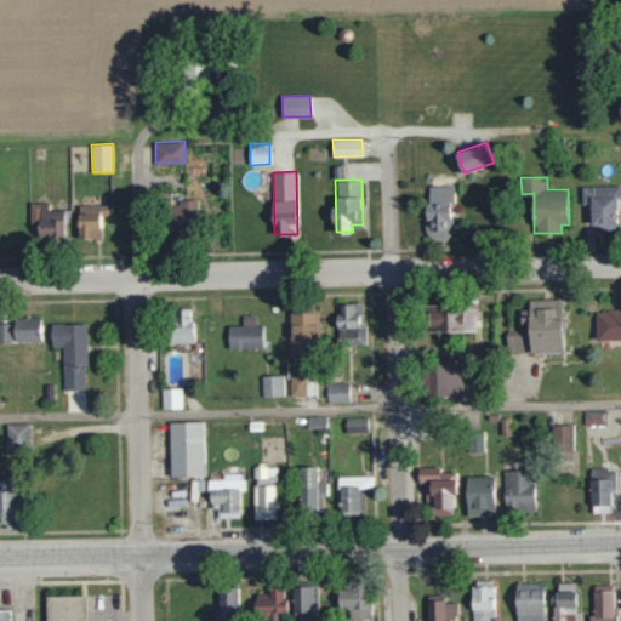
[(427,186),(428,239),(454,238),(453,184),(427,186)]
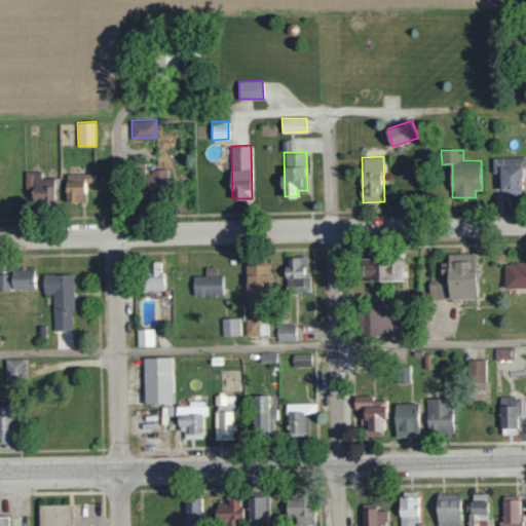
[(493,157),(493,173),(501,173),(502,197),(524,196),(523,156),(493,157)]
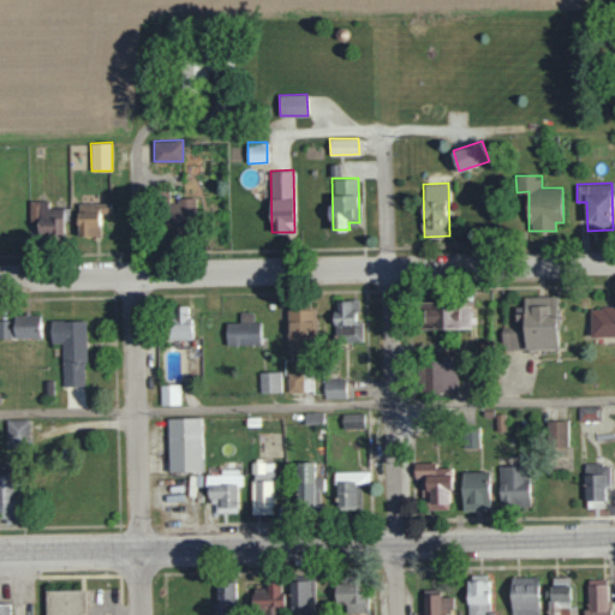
[(196,198),(168,198),(167,225),(196,226),(196,198)]
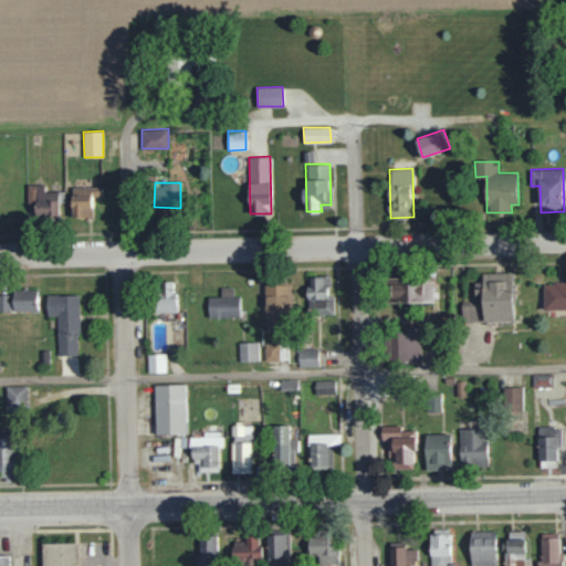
[(58,190),(43,191),(43,184),(27,184),(27,206),(35,205),(35,213),(59,213),(58,190)]
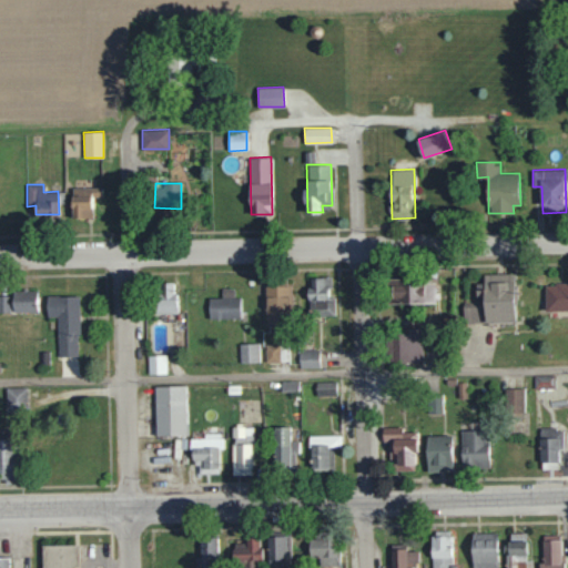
[(72,217),(92,219),(93,196),(102,196),(102,188),(73,186),(72,217)]
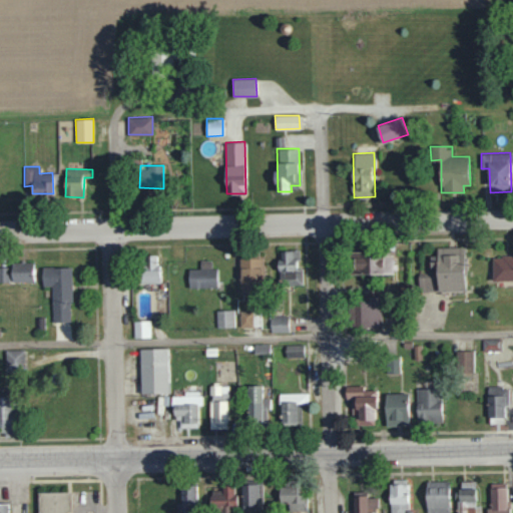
[(467,290),(466,246),(438,247),(438,254),(431,254),(431,272),(418,272),(419,291),(467,290)]
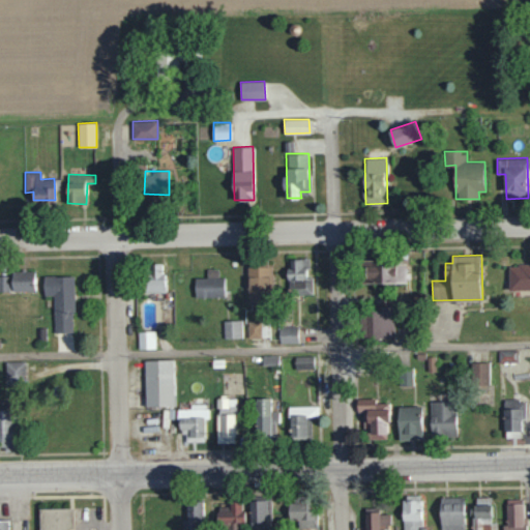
[(313,293),(313,276),(310,276),(308,258),(289,258),(289,294),(313,293)]
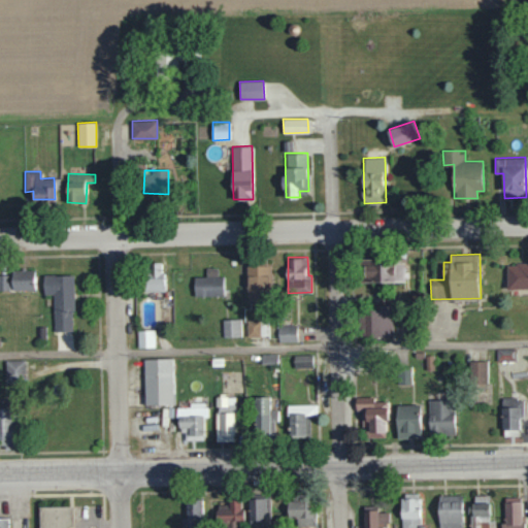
[(405,281),(404,259),(361,260),(362,283),(405,281)]
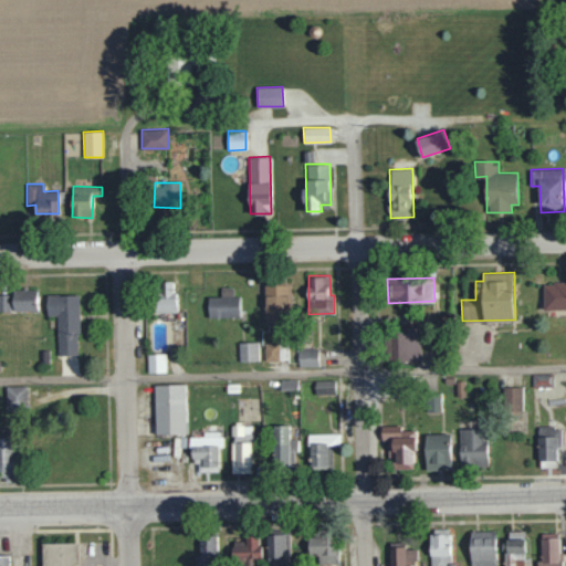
[(176,312),(175,281),(157,281),(158,313),(176,312)]
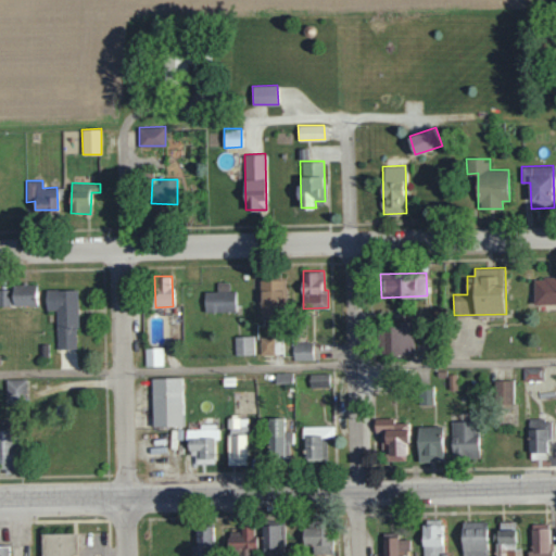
[(555,276),(534,277),(534,304),(555,303),(555,276)]
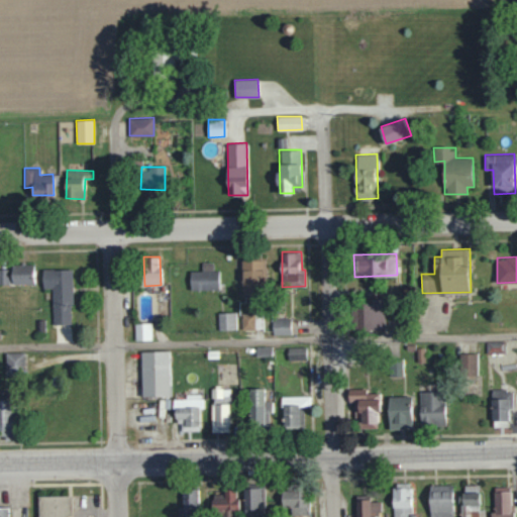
[(190,271),(190,290),(219,289),(218,271),(212,271),(212,263),(201,263),(201,271),(190,271)]
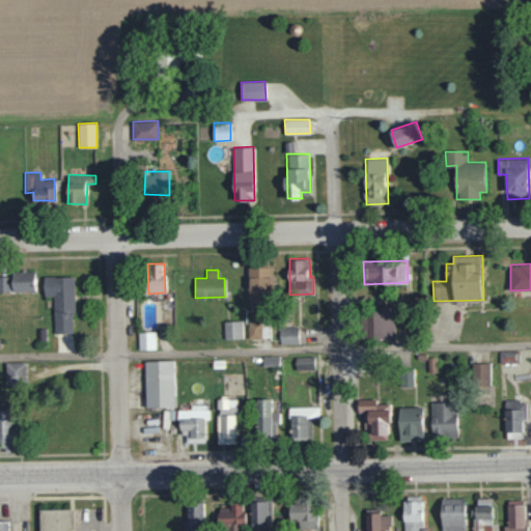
[(35,271),(12,272),(12,291),(35,291),(35,271)]
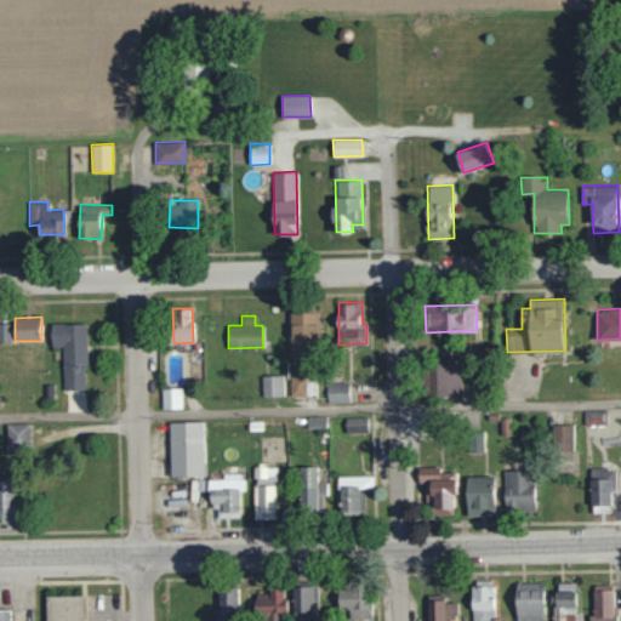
[(11,323),(0,323),(0,341),(12,341),(11,323)]
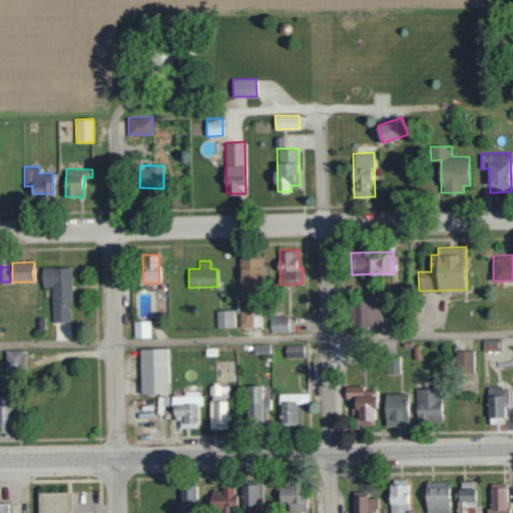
[(42,285),(51,285),(52,322),(72,321),(71,267),(42,267),(42,285)]
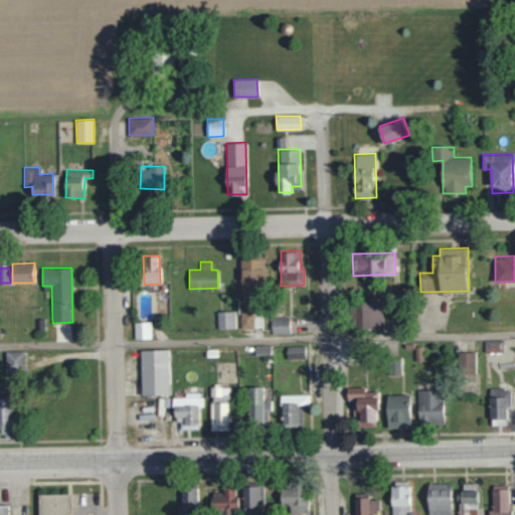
[(234,311),(217,312),(217,329),(235,328),(234,311)]
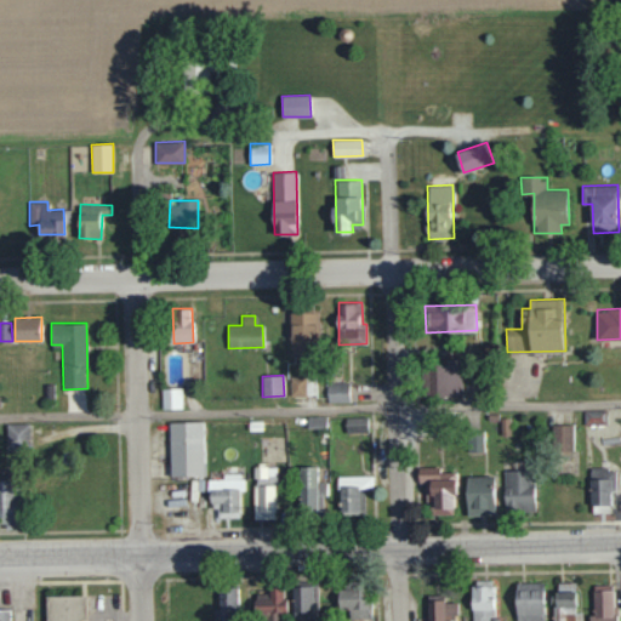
[(306,397),(305,376),(290,376),(291,397),(306,397)]
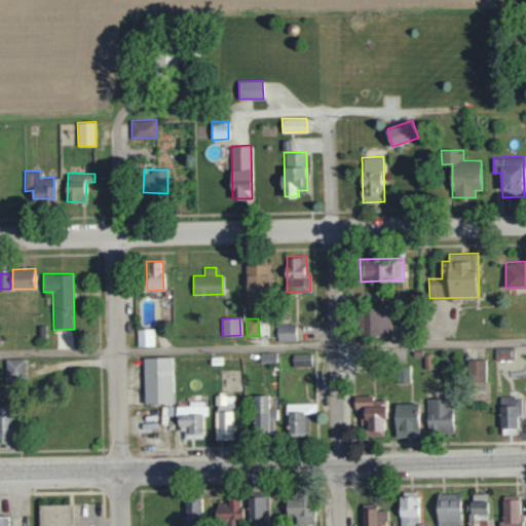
[(295,324),(277,324),(277,341),(296,340),(295,324)]
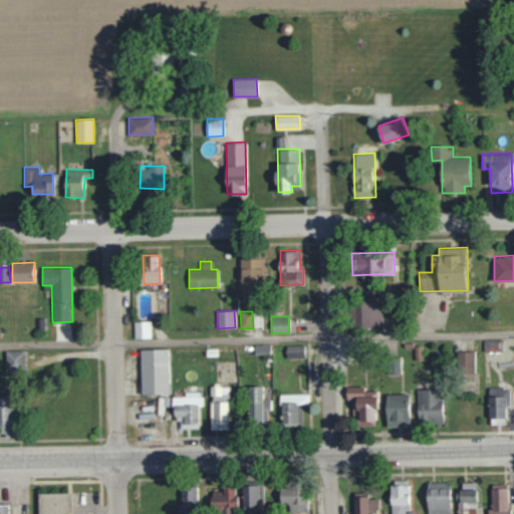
[(135,338),(151,337),(150,320),(134,321),(135,338)]
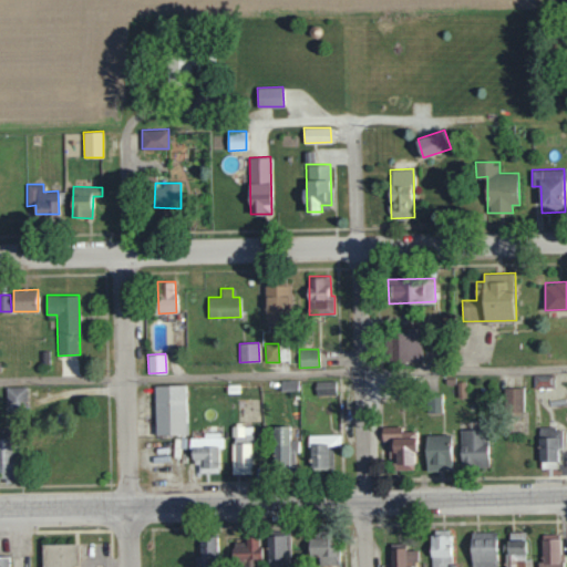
[(281,391),(298,390),(298,380),(280,380),(281,391)]
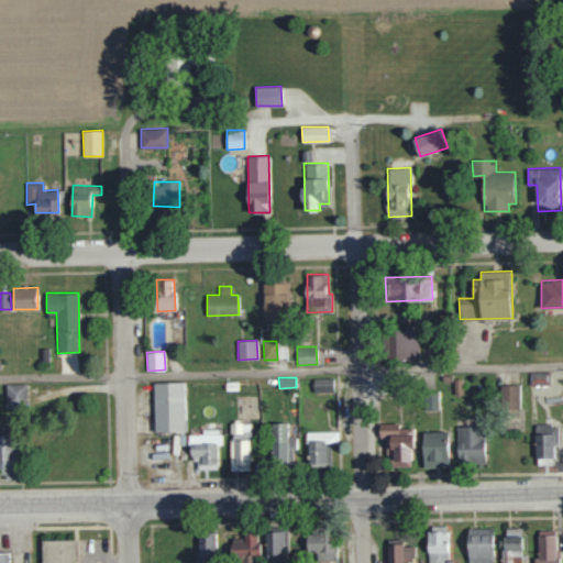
[(333,377),(313,378),(313,393),(333,392),(333,377)]
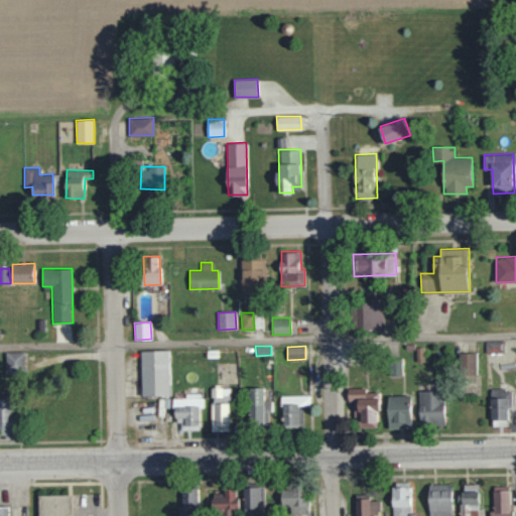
[(169,395),(168,350),(140,351),(142,395),(169,395)]
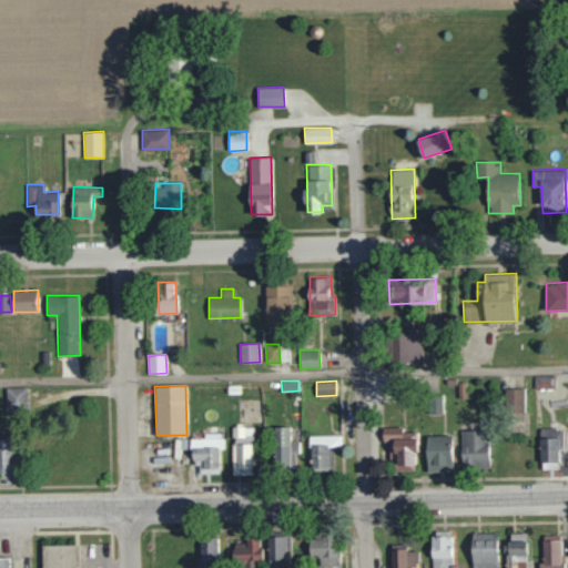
[(28,387),(7,387),(7,409),(29,408),(28,387)]
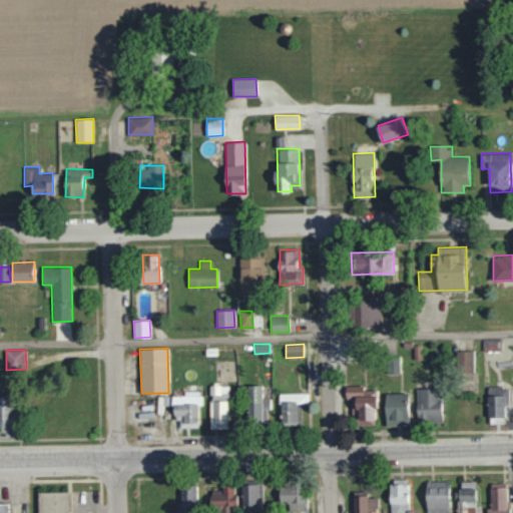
[(474,351),(457,351),(456,372),(473,373),(474,351)]
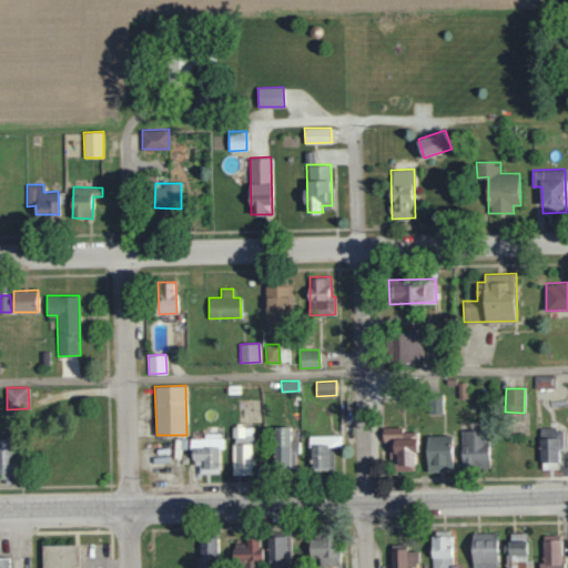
[(232,475),(252,475),(253,427),(233,426),(232,475)]
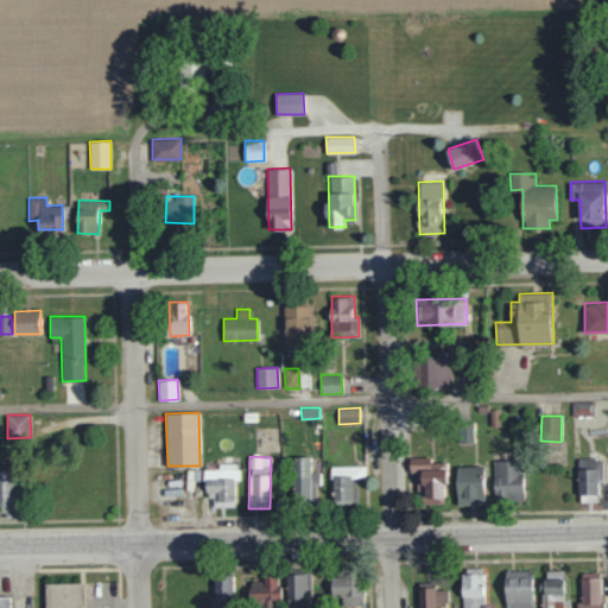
[(311,456),(293,456),(293,498),(318,499),(320,472),(311,472),(311,456)]
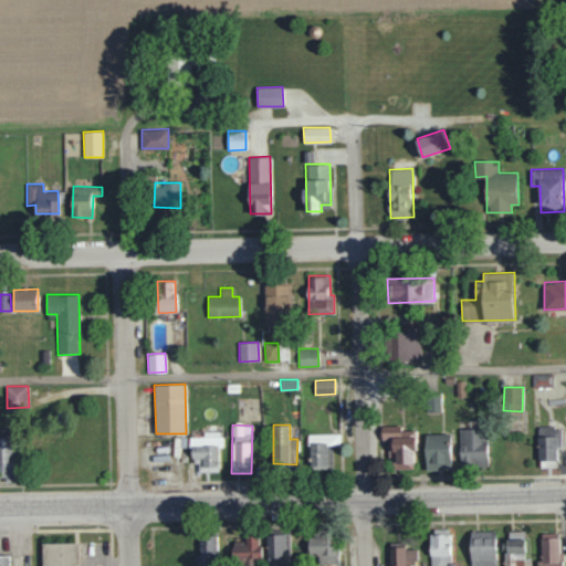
[(389,440),(389,470),(416,469),(415,430),(401,431),(401,426),(381,426),(381,440),(389,440)]
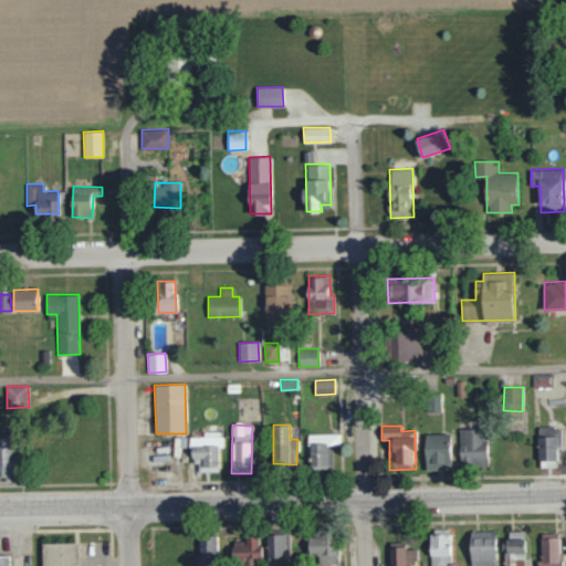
[(0,480),(17,480),(16,427),(0,427),(0,480)]
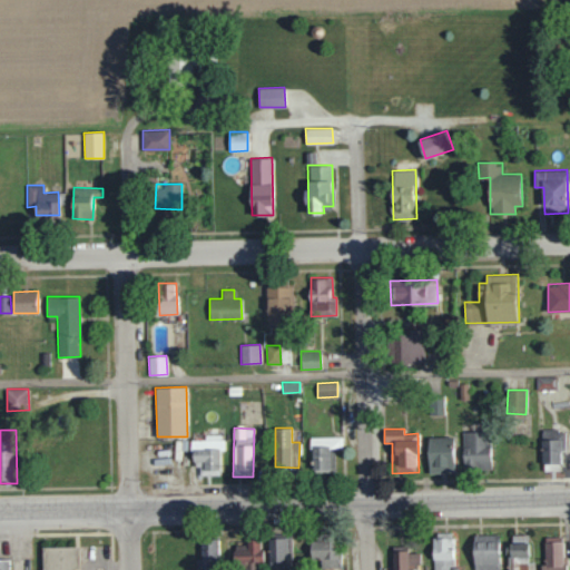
[(541,430),(542,464),(561,464),(561,450),(566,450),(566,430),(541,430)]
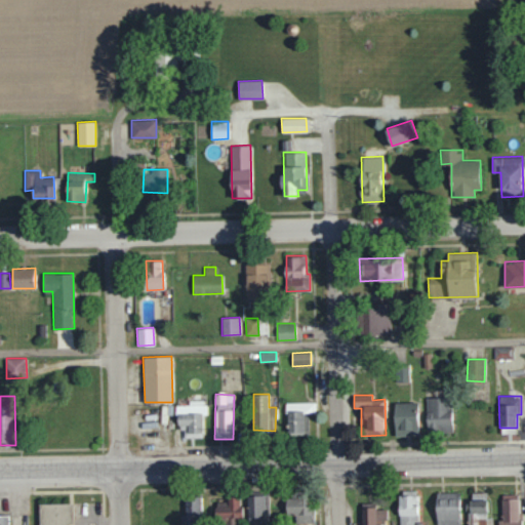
[(451,431),(450,397),(426,398),(427,432),(451,431)]
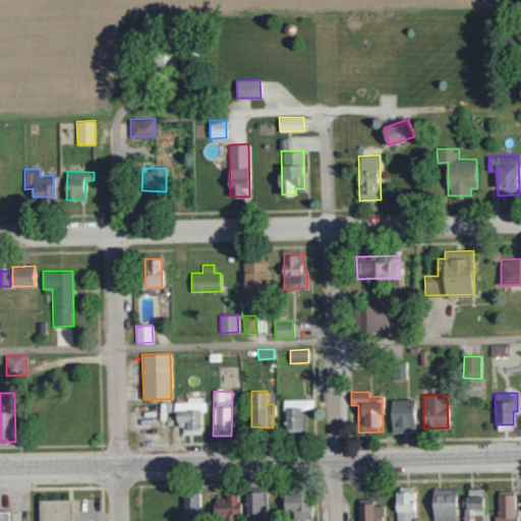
[(203,428),(203,397),(186,397),(186,402),(175,402),(175,422),(186,422),(187,428),(203,428)]
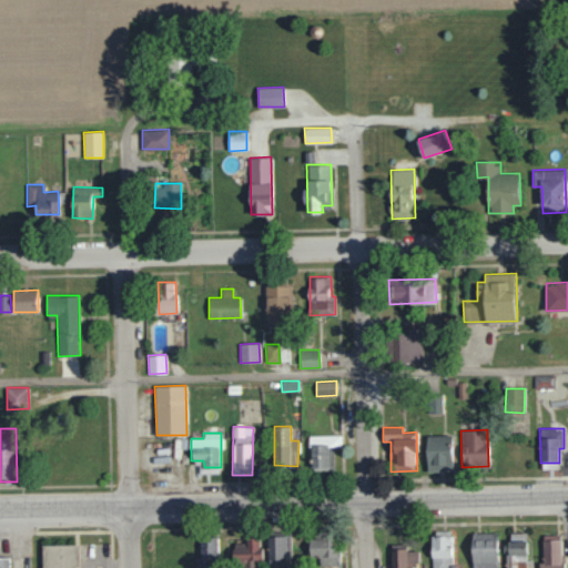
[(341,435),(311,435),(312,469),(330,468),(330,447),(341,446),(341,435)]
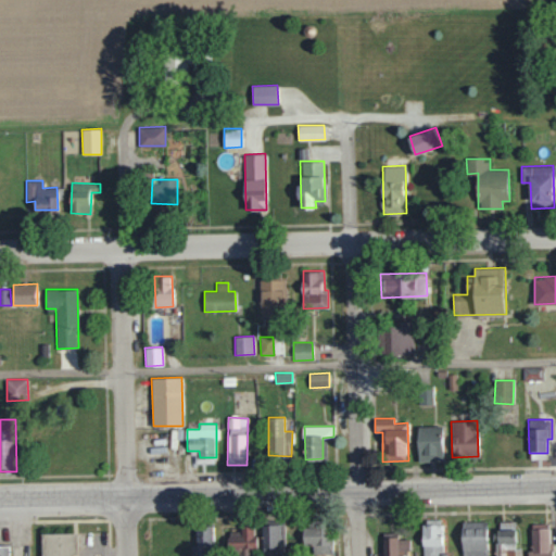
[(418,462),(443,460),(443,426),(418,426),(418,462)]
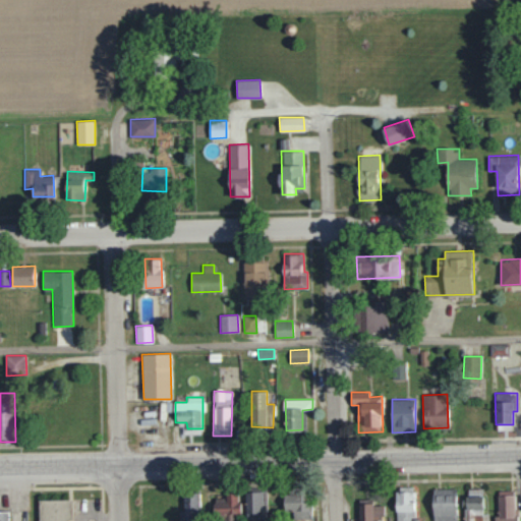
[(414,518),(414,486),(397,486),(397,520),(409,520),(409,518),(414,518)]
